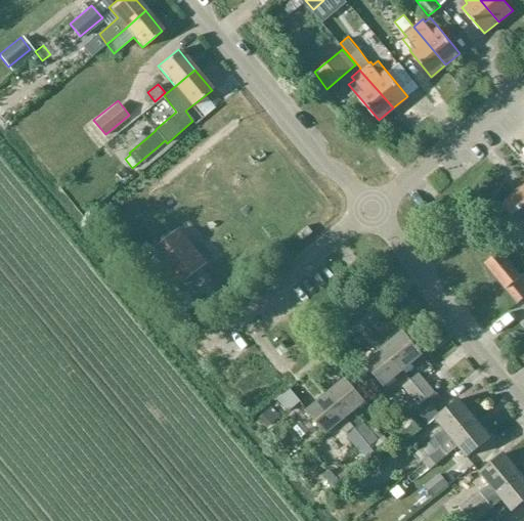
[(128,116),(135,128),(160,114),(153,101),(128,116)]
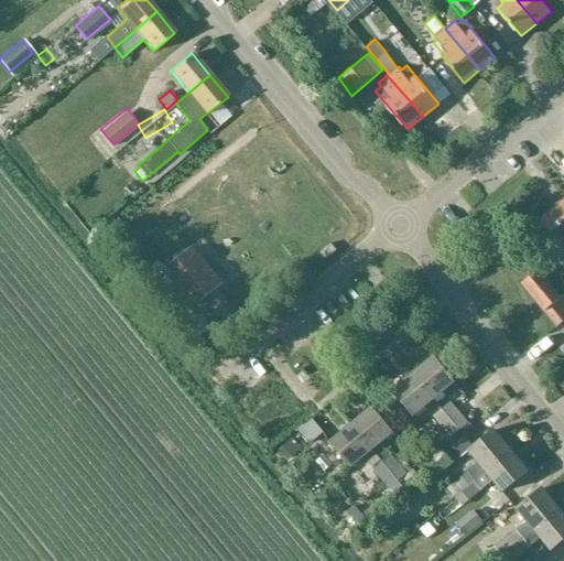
[(563,208),(560,204),(540,219),(560,241),(549,250),(563,267),(563,208)]
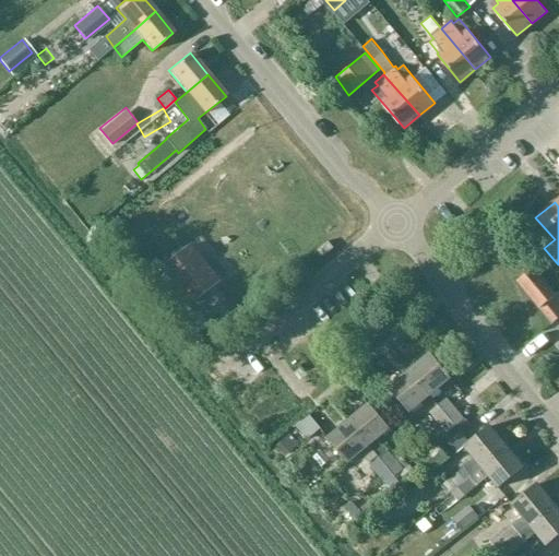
[(192,304),(221,281),(191,245),(156,274),(179,300),(186,295),(192,304)]
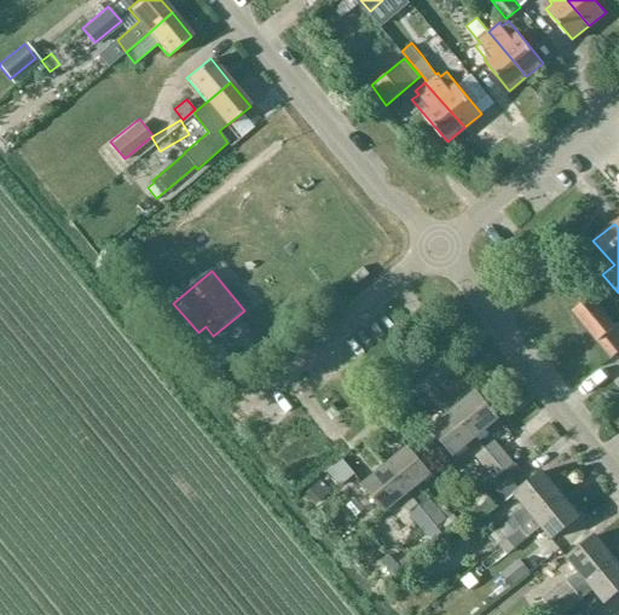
[(618,321),(615,325),(590,296),(573,309),(614,357),(618,352),(618,321)]
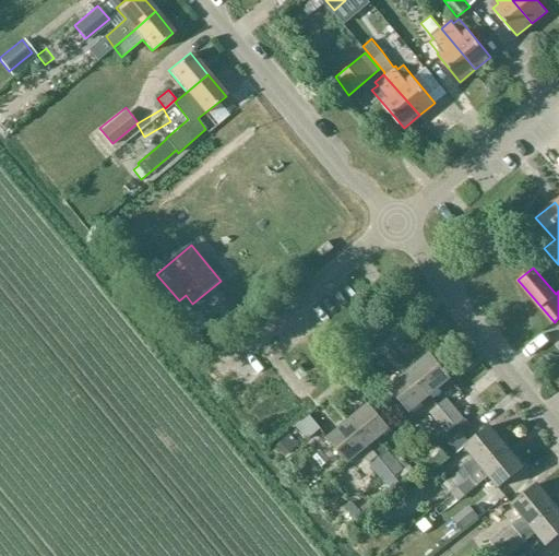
[(431,395),(452,379),(430,352),(409,369),(431,395)]
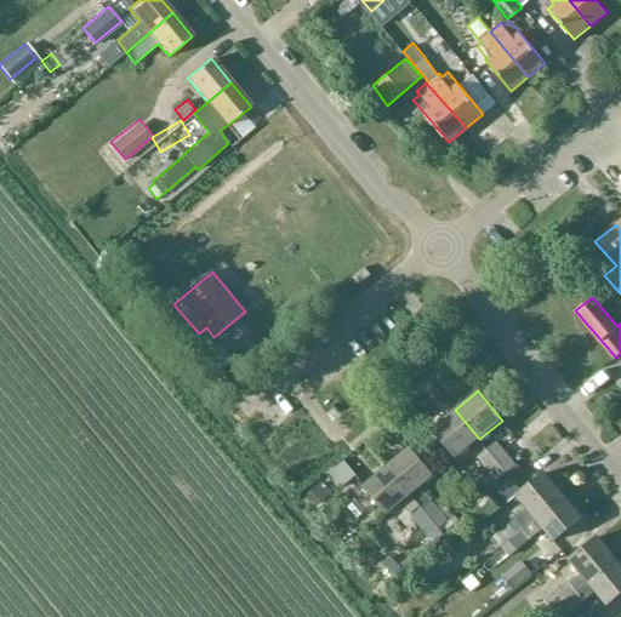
[(457,457),(479,439),(455,410),(433,428),(457,457)]
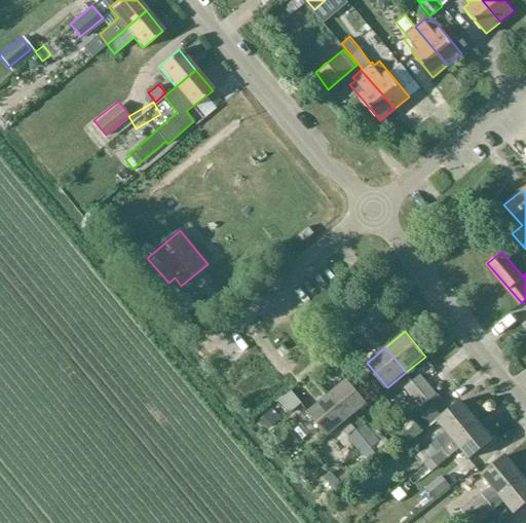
[(428,401),(437,394),(420,373),(413,380),(428,401)]
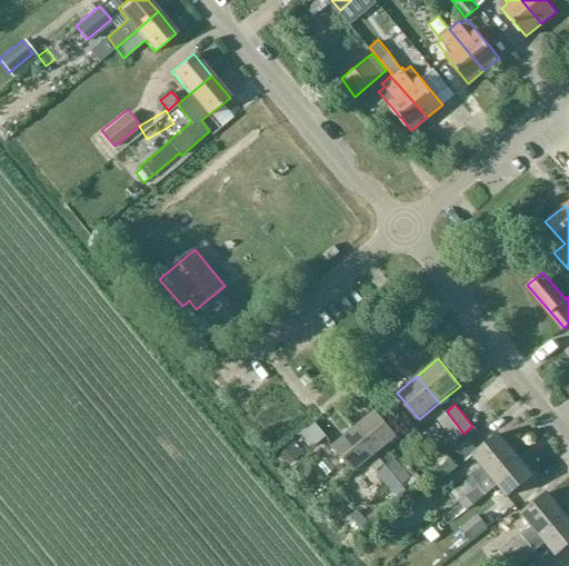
[(387,446),(398,437),(376,410),(355,427),(377,454),(401,484),(401,483),(408,492),(423,478),(416,469),(410,475),(387,446)]
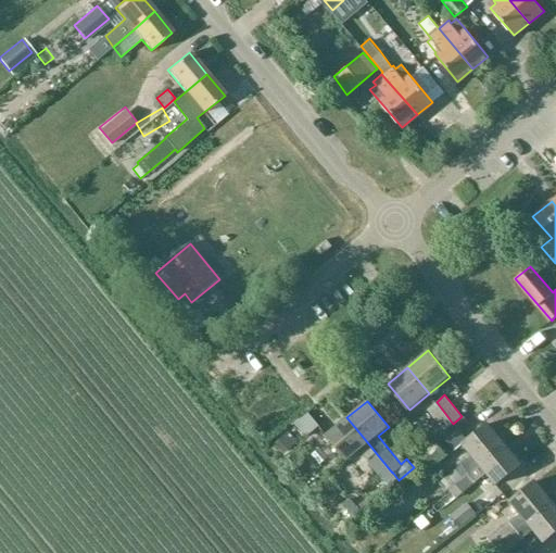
[(444,430),(453,424),(437,402),(427,409),(444,430)]
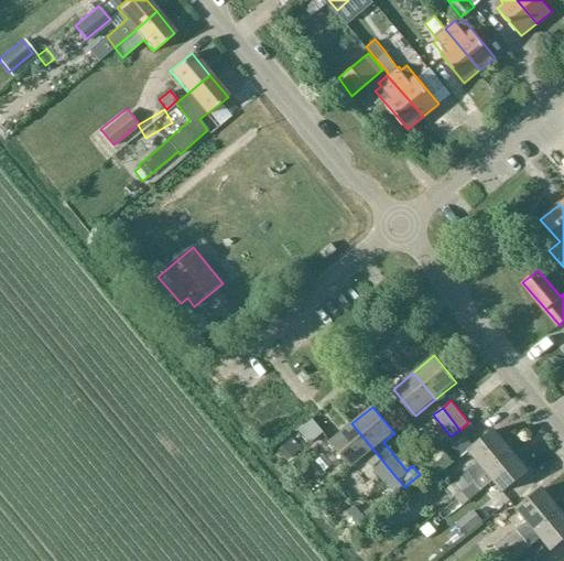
[(313,418),(300,429),(310,441),(323,430),(313,418)]
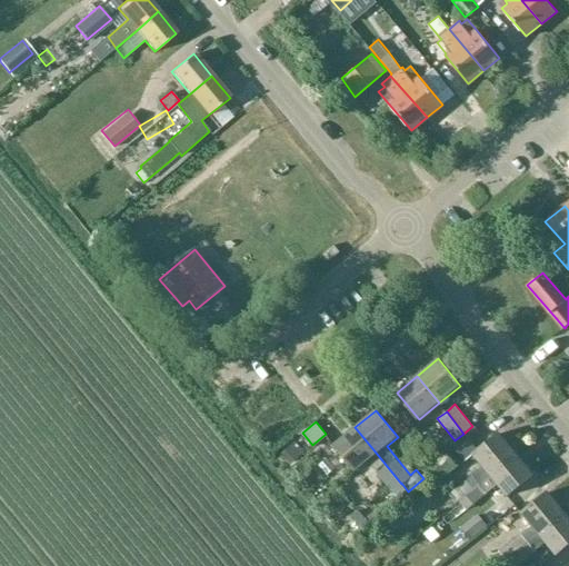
[(355,427),(335,445),(356,470),(367,462),(375,470),(376,470),(381,477),(392,490),(400,499),(408,492),(401,483),(401,484),(377,454),(355,427)]
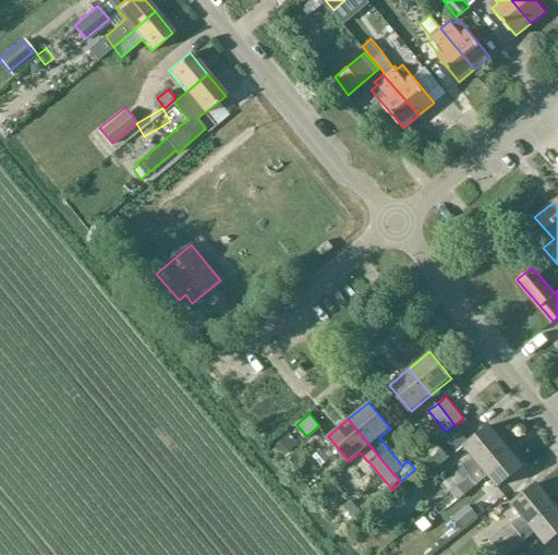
[(450,491),(506,445),(489,424),(470,439),(461,429),(446,442),(455,451),(463,445),(473,456),(443,481),(450,491)]
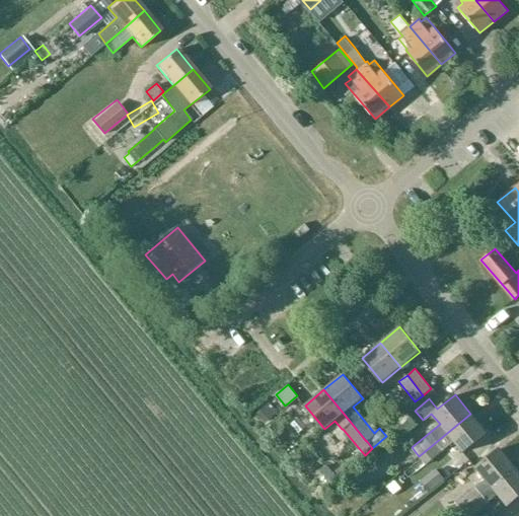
[(271,401),(258,413),(267,422),(279,411),(271,401)]
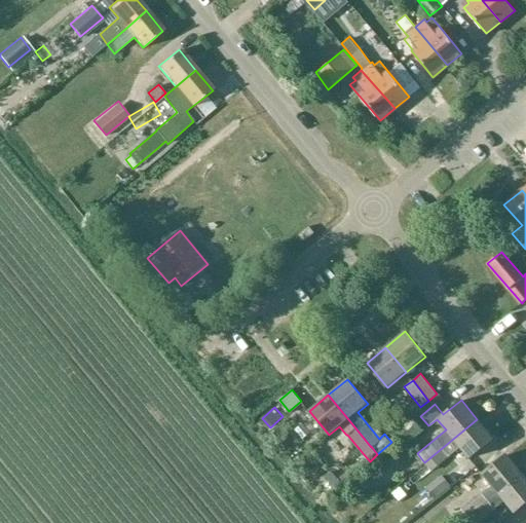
[(392,433),(397,438),(403,445),(421,430),(411,417),(392,433)]
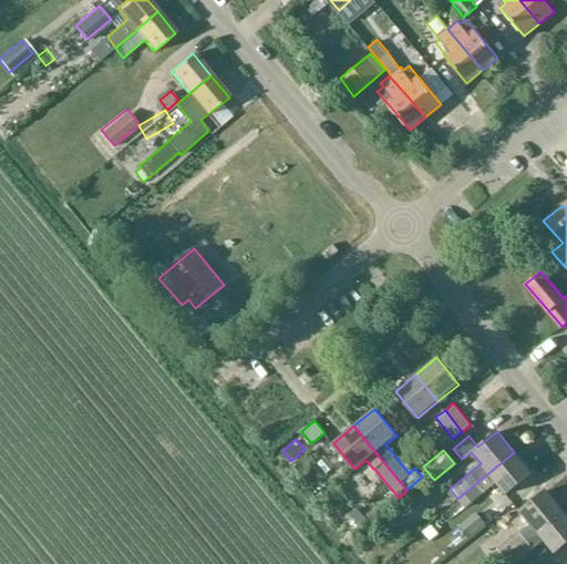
[(496,483),(505,494),(531,473),(514,452),(457,499),(465,508),(496,483)]
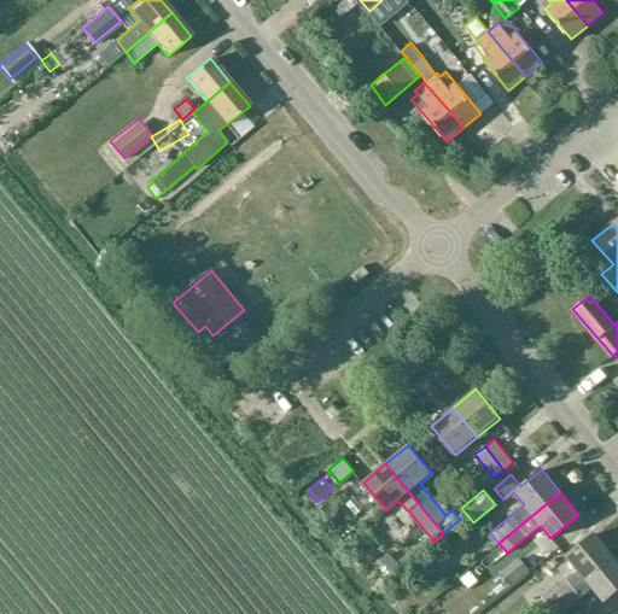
[(551,604),(612,556),(594,533),(566,556),(576,569),(543,596),(551,604)]
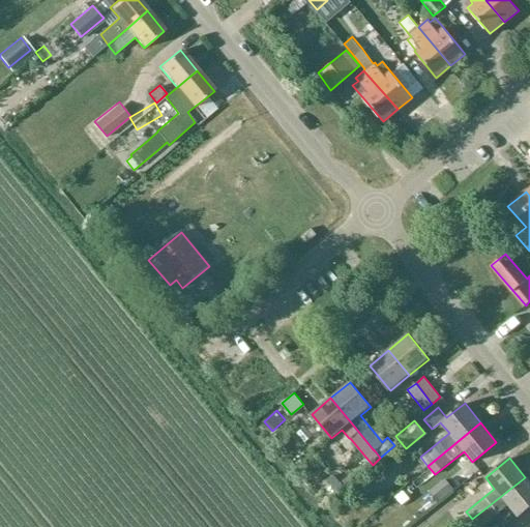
[(437,501),(454,489),(446,477),(430,491),(437,501)]
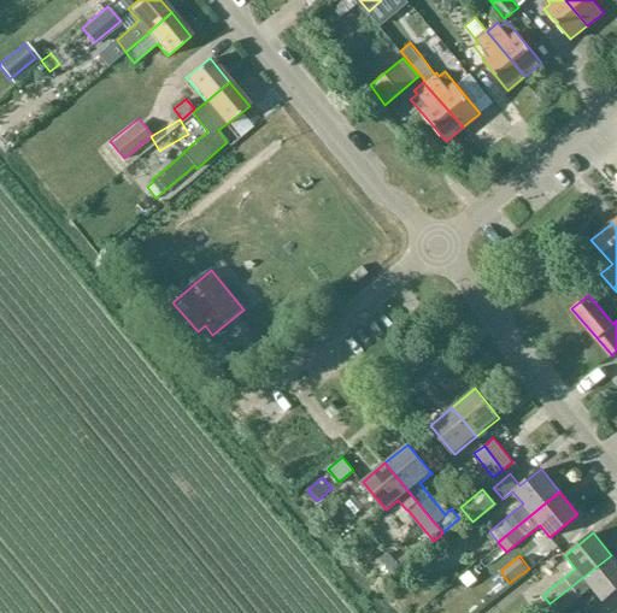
[(591,588),(601,601),(616,588),(616,561),(611,555),(550,603),(557,612),(562,612),(582,596),(581,595),(591,588)]
